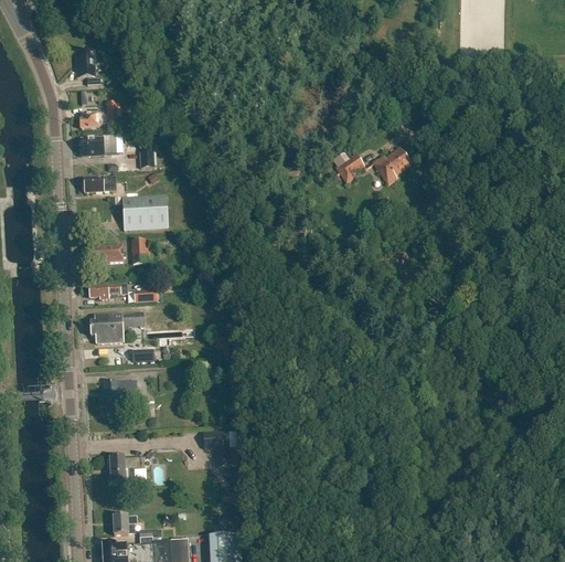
[(77,57),(78,66),(76,66),(77,77),(87,77),(87,84),(100,84),(100,76),(95,76),(93,50),(84,50),(84,49),(76,49),(76,57),(77,57)]
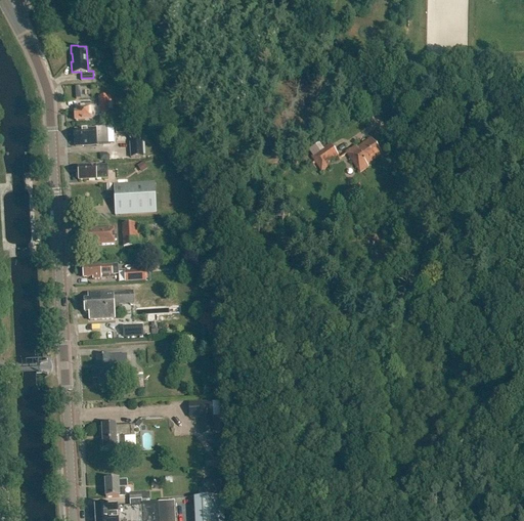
[(76,110),(75,110),(75,119),(91,118),(91,115),(100,115),(100,116),(108,115),(107,100),(111,100),(111,94),(98,94),(99,104),(91,105),(90,103),(84,103),(84,105),(76,105),(76,110)]
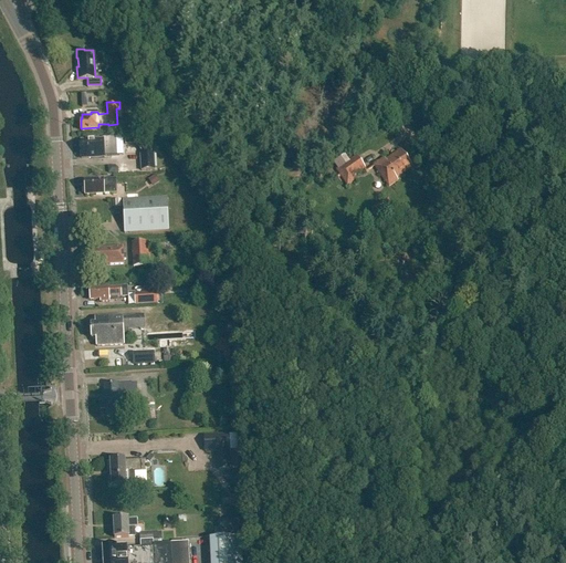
[(90,138),(81,138),(82,156),(91,155),(91,156),(102,155),(101,153),(116,152),(116,149),(115,136),(103,136),(90,137),(90,138)]
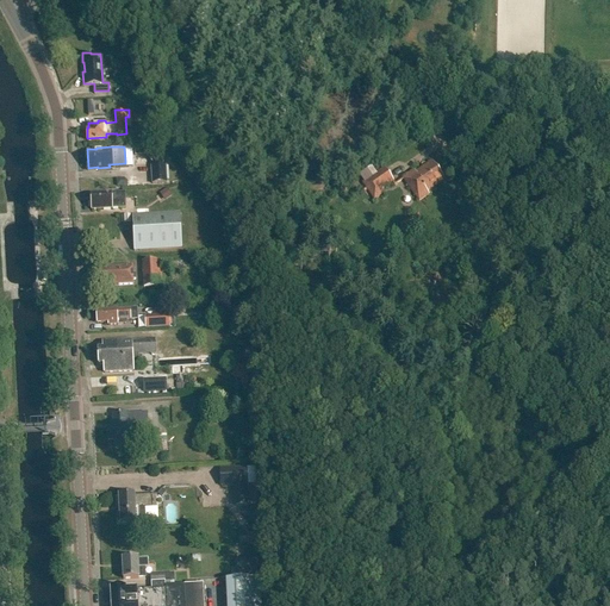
[(428,192),(427,188),(443,176),(431,160),(415,170),(414,167),(403,175),(418,198),(428,192)]
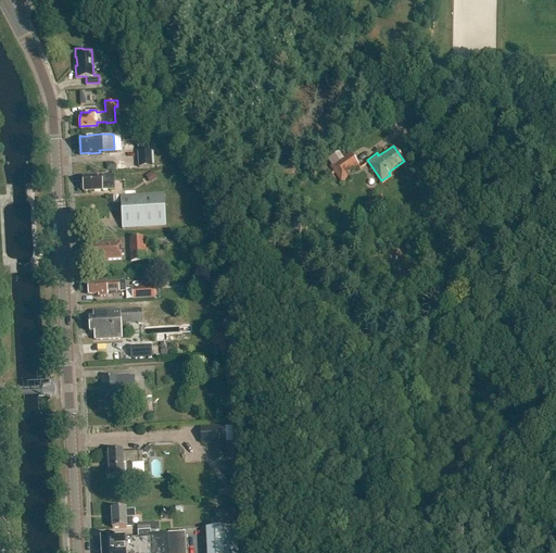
[(137,149),(138,165),(152,164),(151,149),(137,149)]
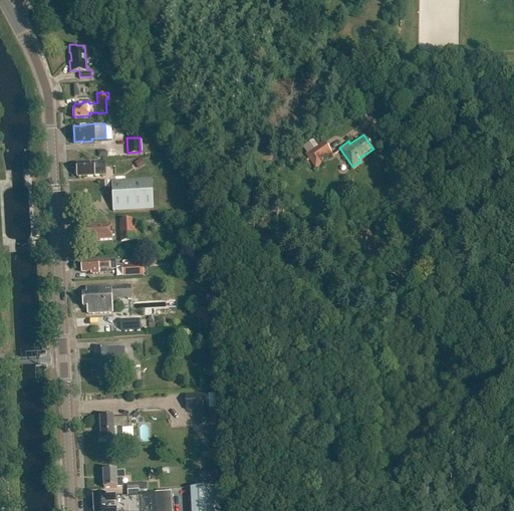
[(321,157),(331,151),(323,139),(304,152),(314,167),(323,160),(321,157)]
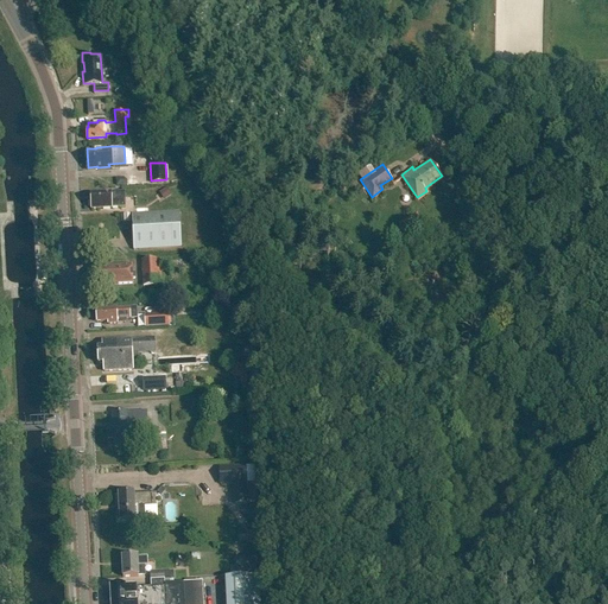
[(90,196),(92,207),(112,205),(125,204),(124,189),(111,190),(92,191),(92,196),(90,196)]
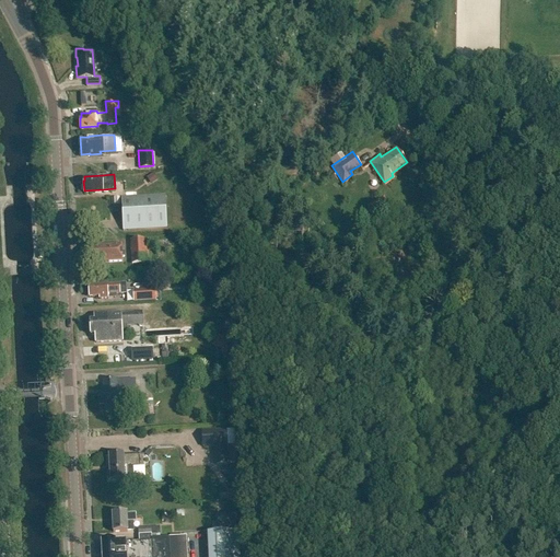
[(165,193),(121,195),(123,228),(166,225),(165,193)]
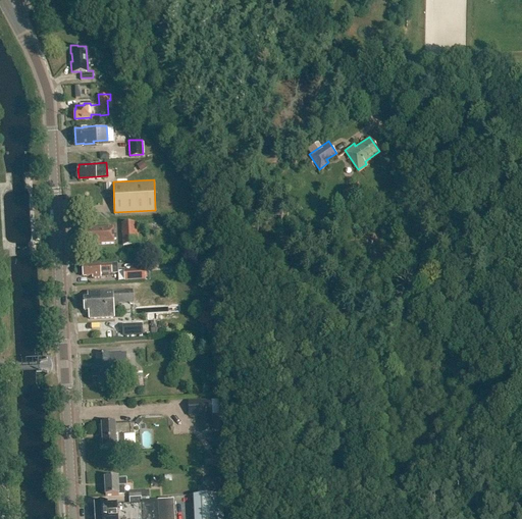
[(358,179),(342,190),(348,199),(364,190),(358,179)]
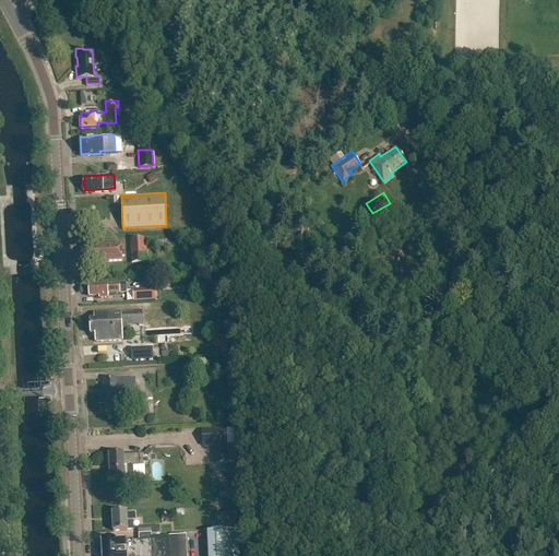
[(130,237),(131,261),(149,260),(146,236),(130,237)]
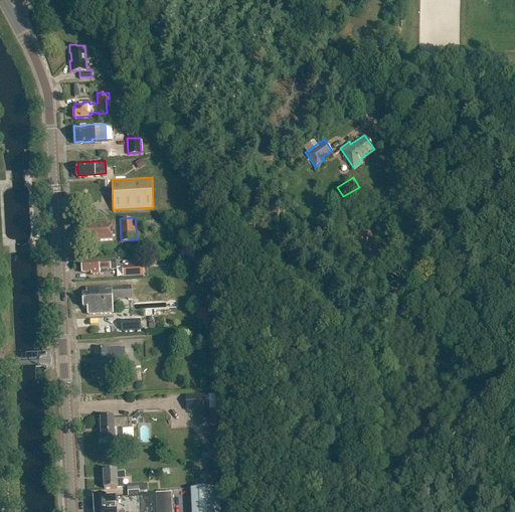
[(92,223),(92,225),(78,226),(79,238),(80,245),(93,244),(93,243),(97,243),(97,238),(112,238),(111,222),(92,223)]
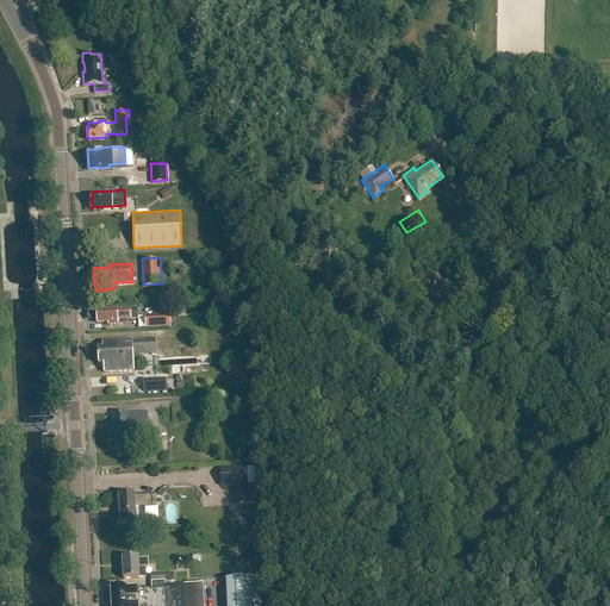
[(240,299),(223,300),(224,313),(241,312),(240,299)]
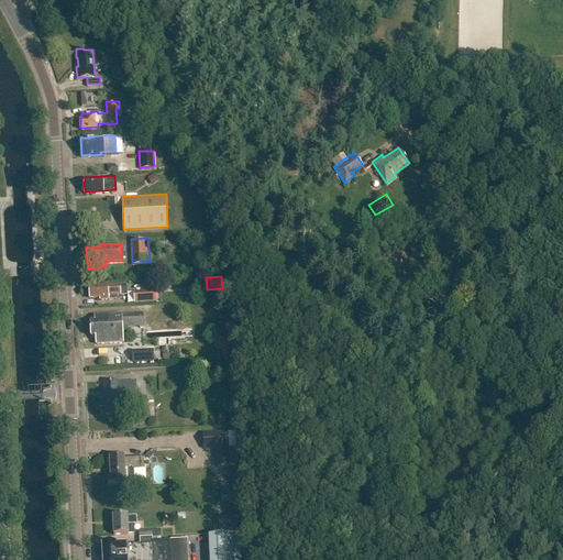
[(98,283),(98,284),(89,285),(90,296),(99,296),(99,298),(108,297),(108,293),(120,293),(119,283),(107,283),(98,283)]
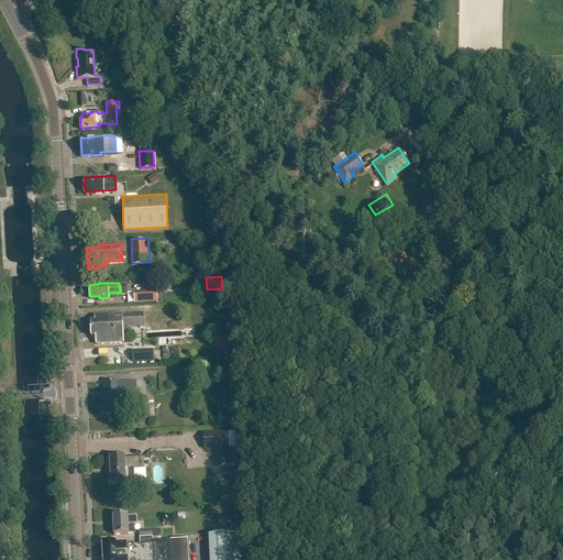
[(134,300),(156,299),(156,288),(133,289),(134,300)]
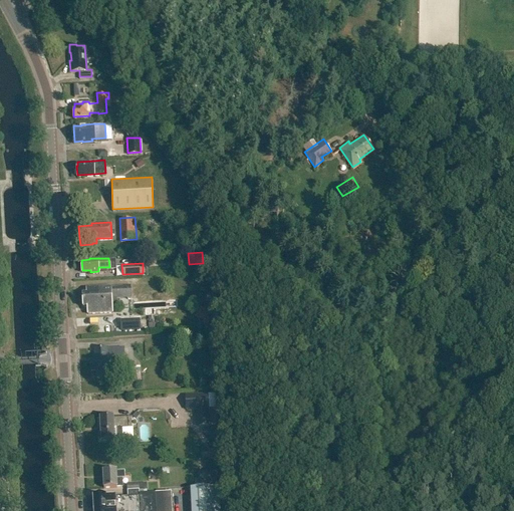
[(86,293),(82,293),(83,305),(87,305),(87,311),(112,310),(111,300),(116,299),(116,296),(131,295),(131,283),(86,286),(86,293)]
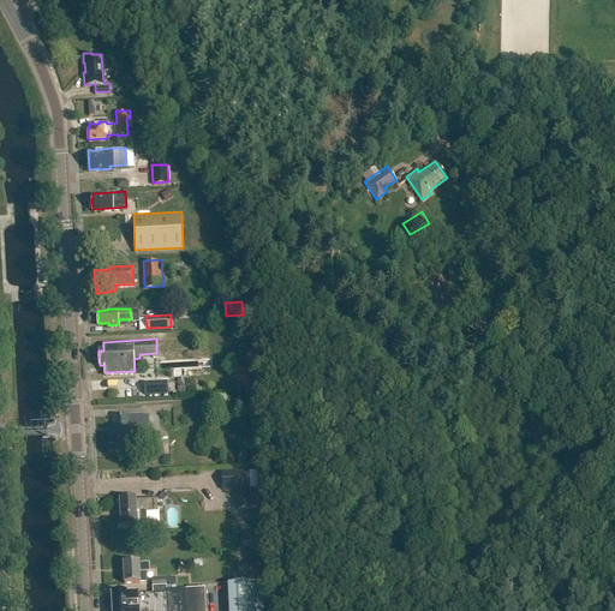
[(254,370),(237,364),(232,376),(244,381),(242,385),(248,387),(254,370)]
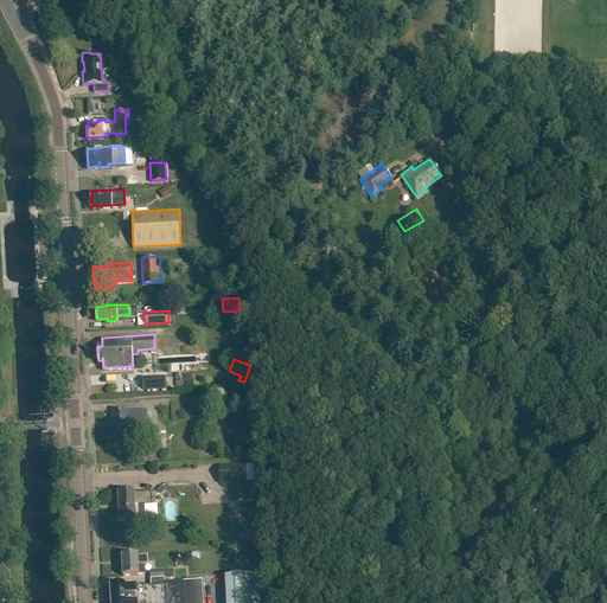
[(165,374),(142,376),(144,389),(166,387),(165,374)]
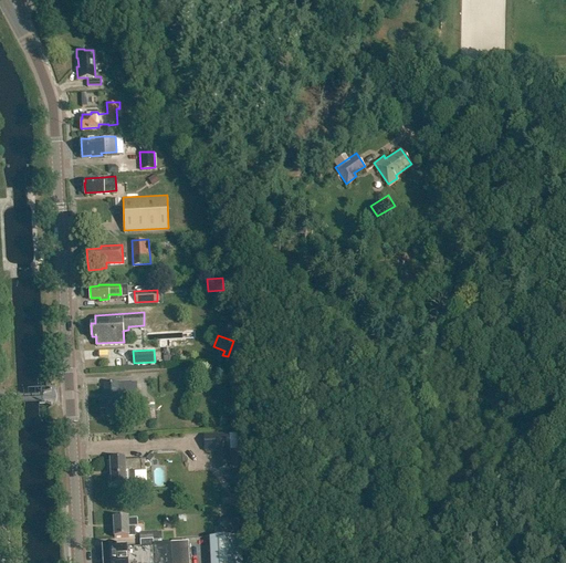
[(115,382),(105,382),(105,395),(100,395),(100,406),(106,406),(106,414),(121,414),(121,405),(123,405),(123,395),(137,394),(136,381),(118,382),(115,382)]
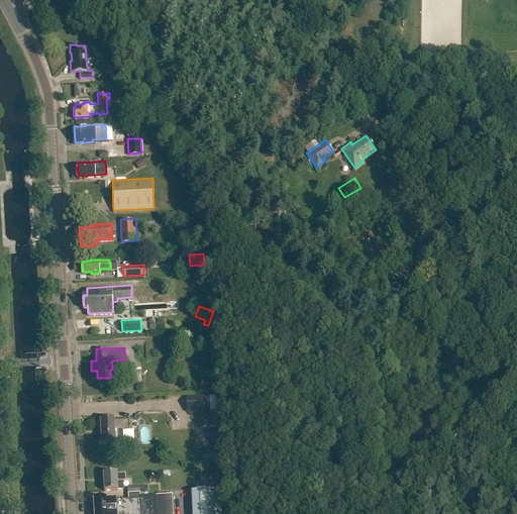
[(129,381),(141,381),(140,367),(128,367),(129,381)]
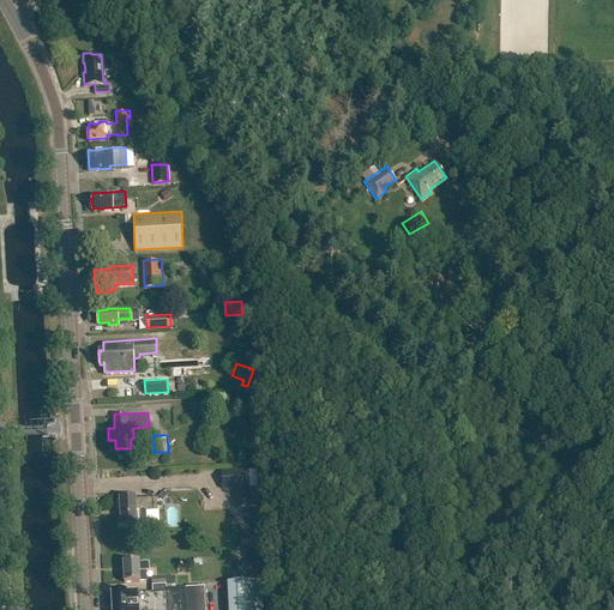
[(247,467),(221,469),(222,487),(235,485),(236,507),(250,506),(248,484),(247,467)]
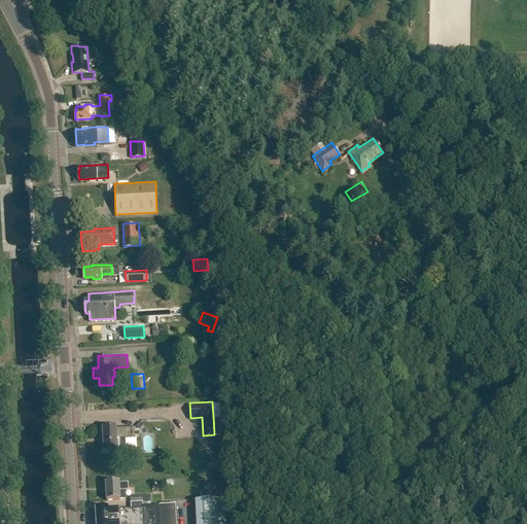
[(103,442),(101,442),(102,449),(103,449),(104,450),(126,449),(125,437),(132,437),(131,424),(115,425),(102,426),(103,442)]
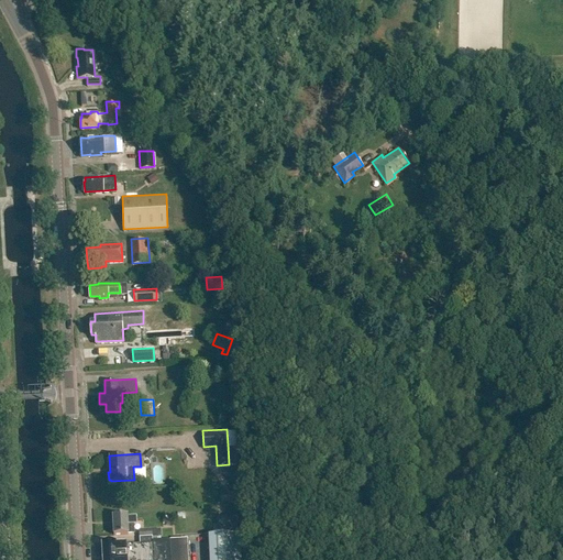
[(127,513),(112,514),(113,533),(128,531),(128,523),(136,522),(136,514),(127,514),(127,513)]
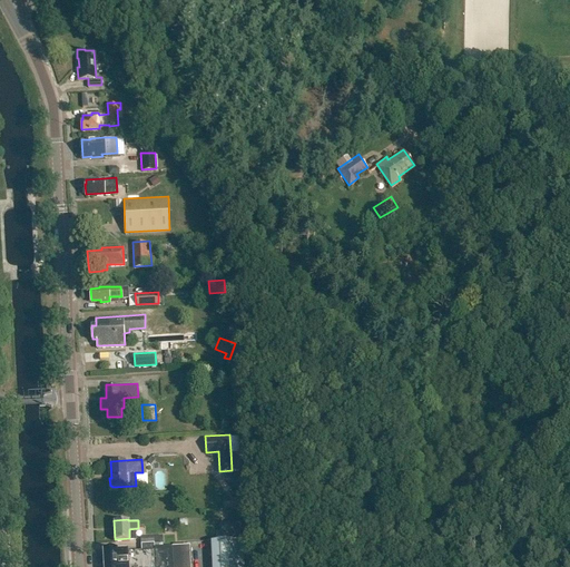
[(222,535),(241,534),(239,519),(220,520),(222,535)]
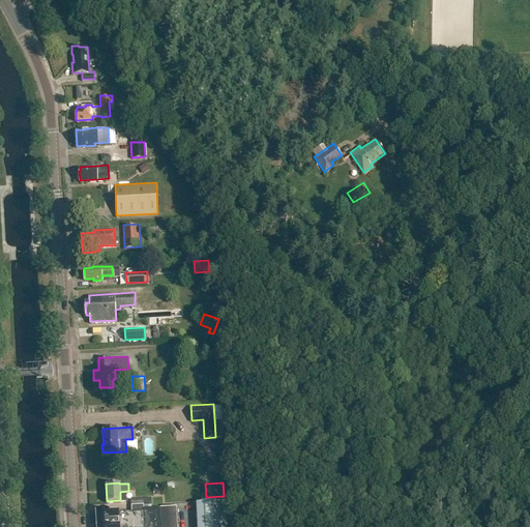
[(197,526),(227,526),(226,500),(196,502),(197,526)]
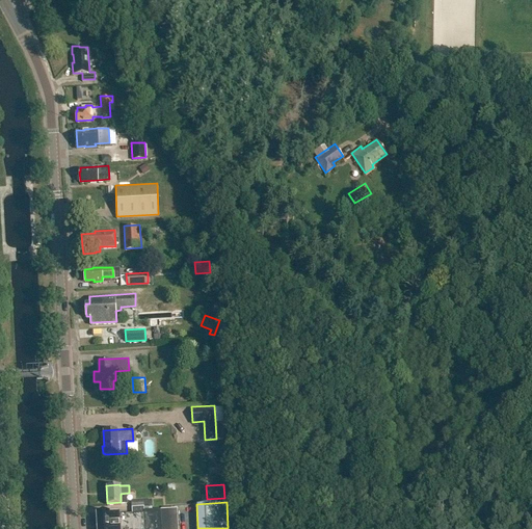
[(109,511),(96,511),(97,528),(170,528),(170,509),(160,510),(160,508),(143,509),(143,511),(126,512),(118,512),(118,511),(109,511)]
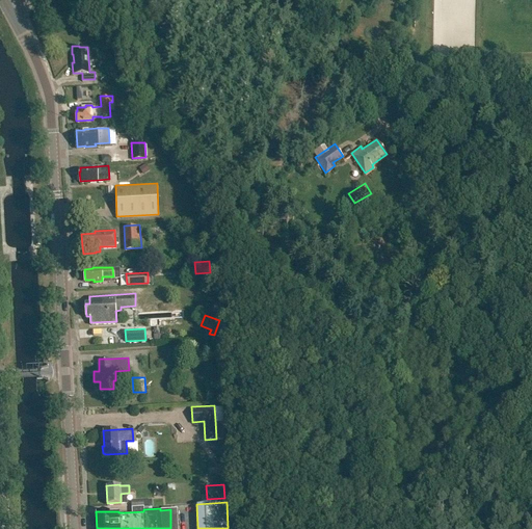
All buildings are outlined.
